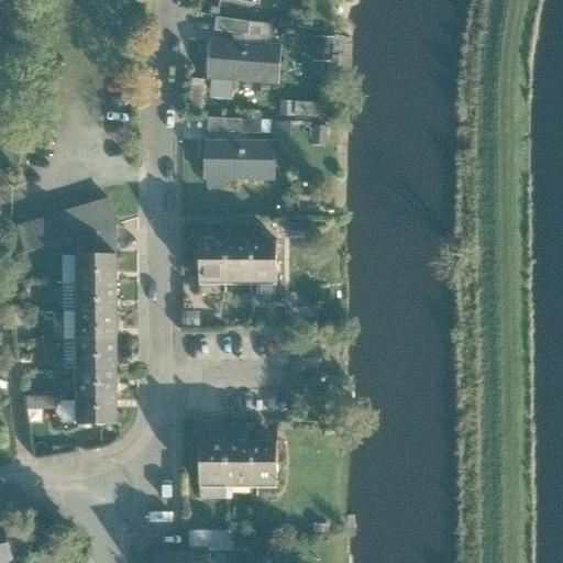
[(0,0),(0,47),(11,50),(15,0),(0,0)]
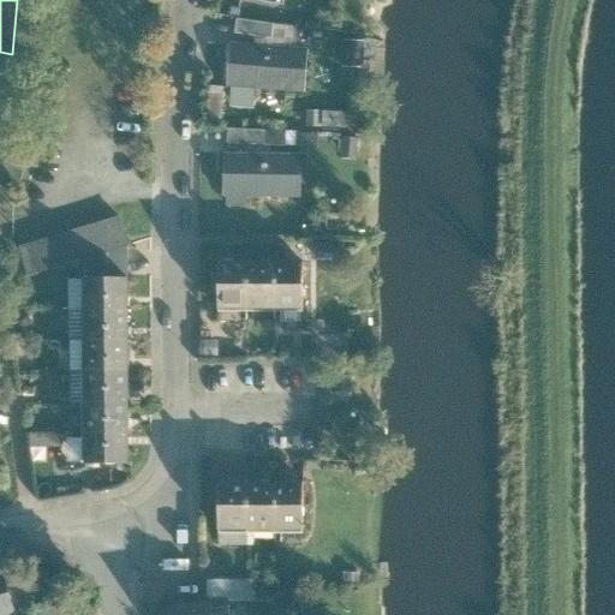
[(273,21),(236,17),(234,33),(270,37),(273,21)]
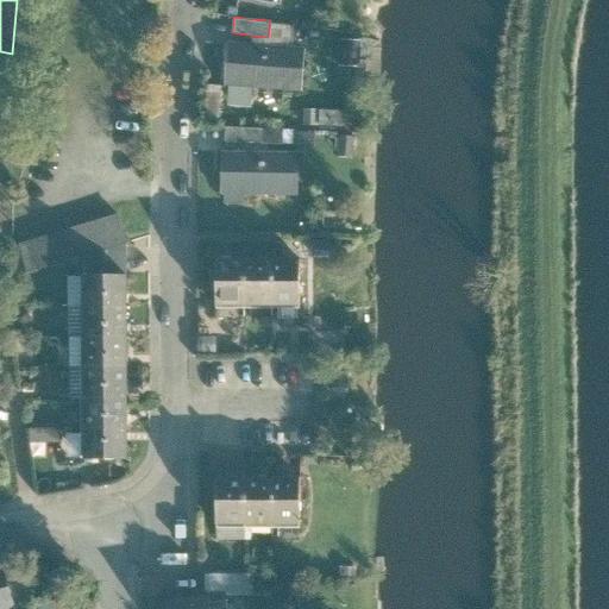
[(303,45),(228,41),(224,83),(300,89),(303,45)]
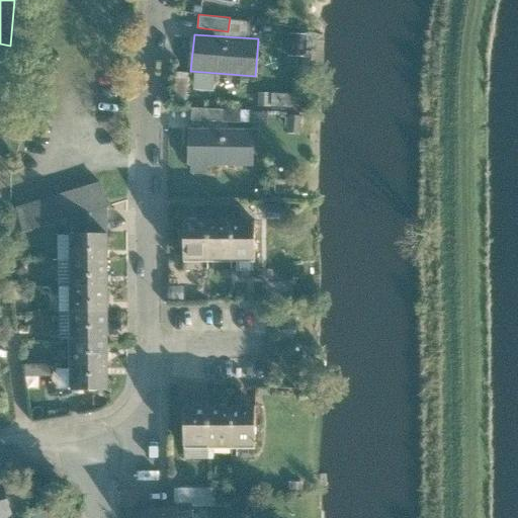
[(222,108),(191,106),(190,119),(222,120),(222,108)]
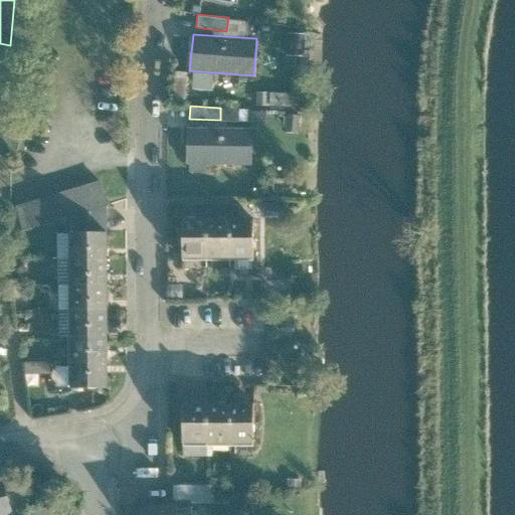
[(251,127),(186,127),(185,163),(189,163),(189,171),(205,171),(204,163),(251,163),(251,127)]
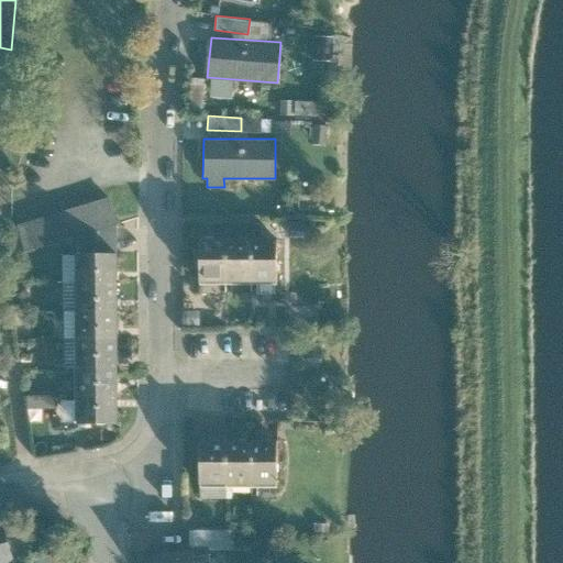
[(111,197),(19,223),(26,251),(78,234),(78,251),(119,251),(119,223),(111,197)]
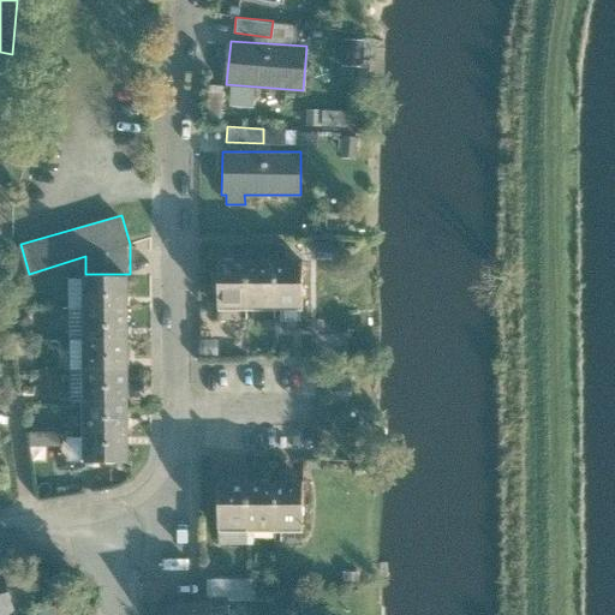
[(243,258),(244,309),(273,309),(272,257),(243,258)]
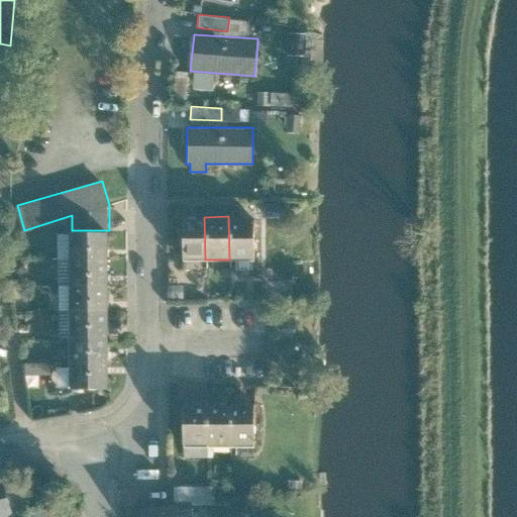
[(253,216),(228,216),(229,260),(253,260),(253,216)]
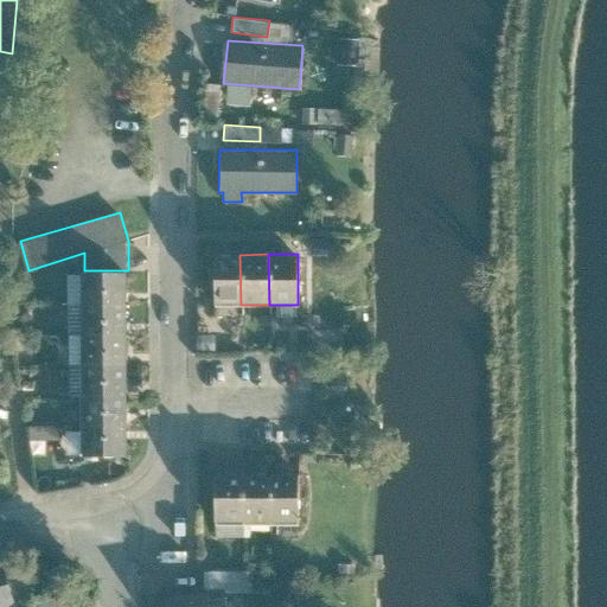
[(211,306),(241,305),(240,255),(211,255),(211,306)]
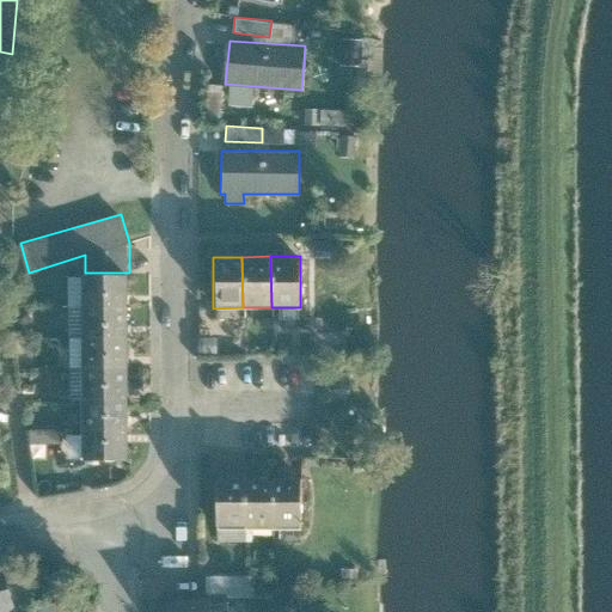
[(129,273),(85,273),(86,305),(129,304),(129,273)]
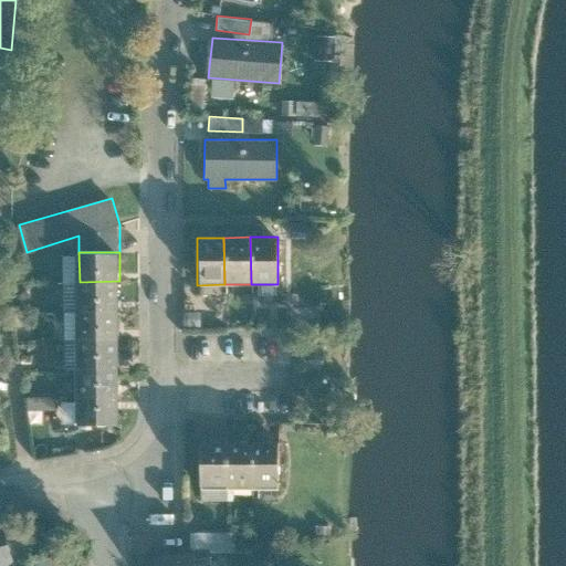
[(119,311),(119,281),(80,282),(80,311),(119,311)]
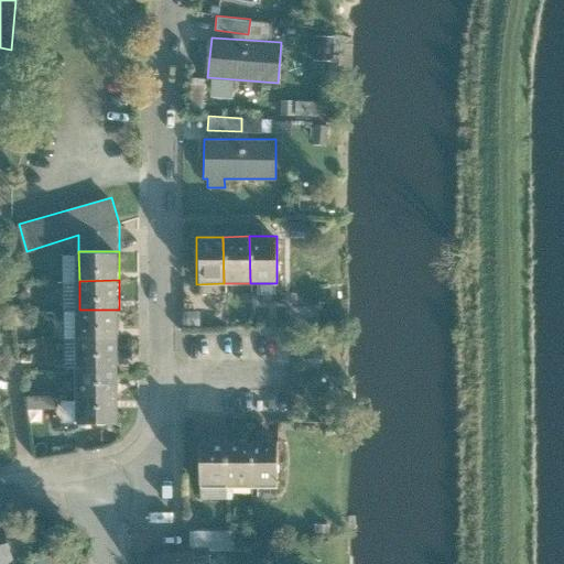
[(119,310),(79,310),(79,338),(120,337),(119,310)]
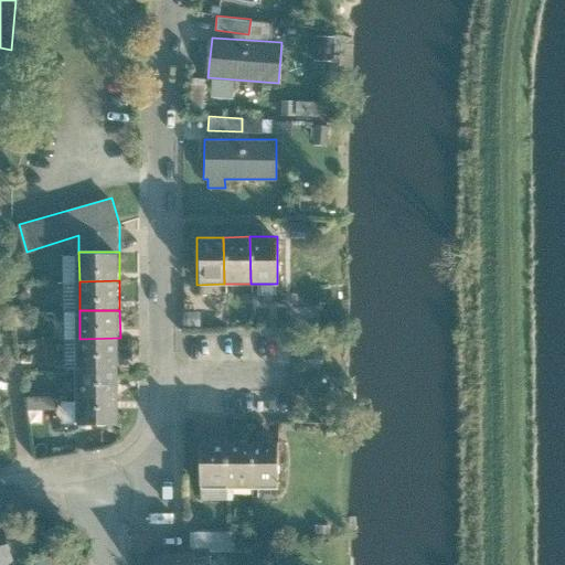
[(120,366),(120,338),(80,339),(81,366),(120,366)]
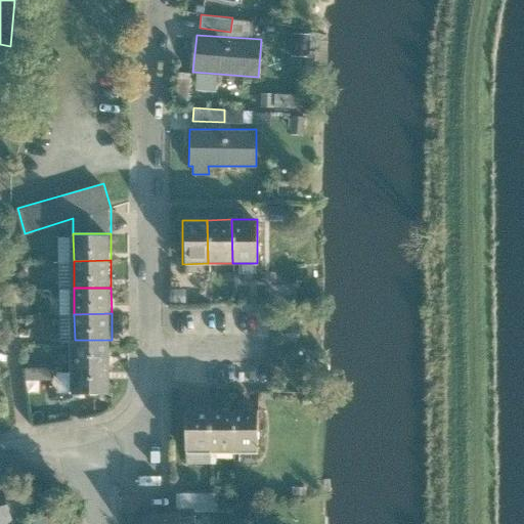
[(112,340),(75,340),(75,365),(112,365),(112,340)]
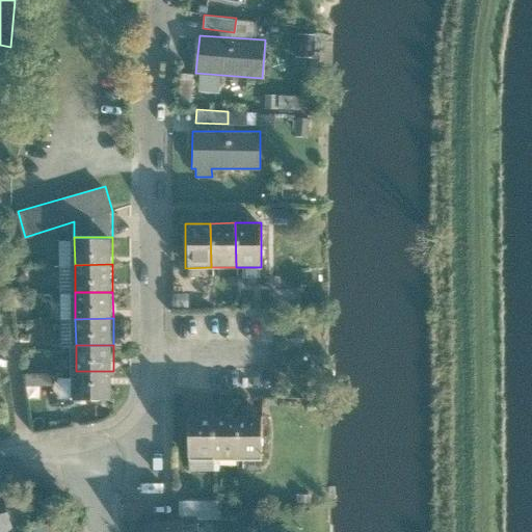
[(113,371),(76,371),(76,399),(114,398),(113,371)]
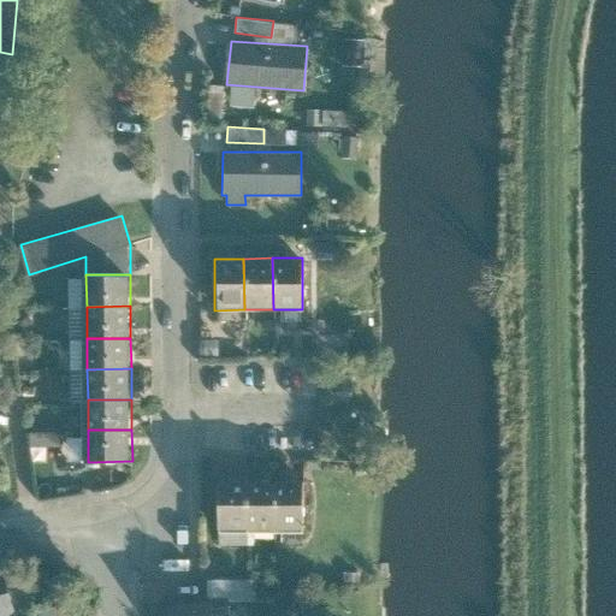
[(217,533),(246,533),(246,480),(217,479),(217,533)]
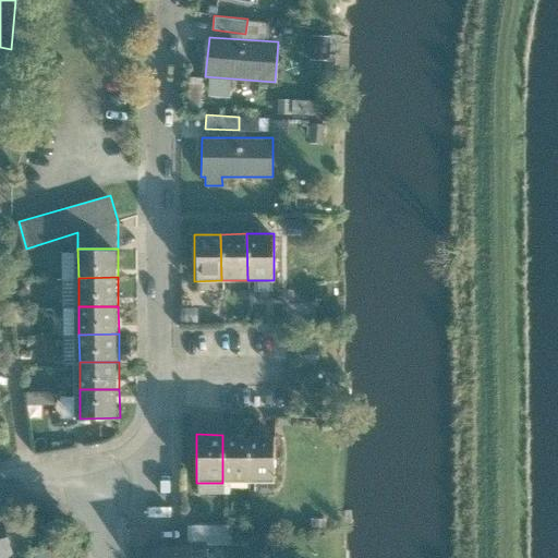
[(222,435),(222,483),(247,483),(247,435),(222,435)]
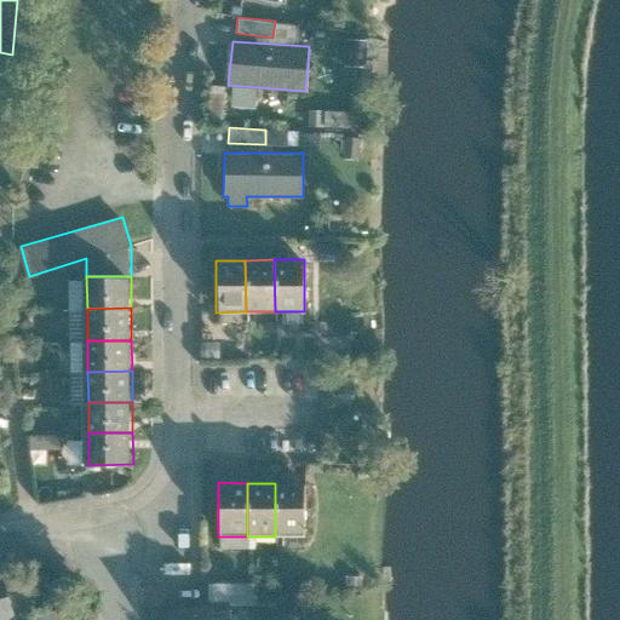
[(303,483),(275,483),(275,537),(302,537),(303,483)]
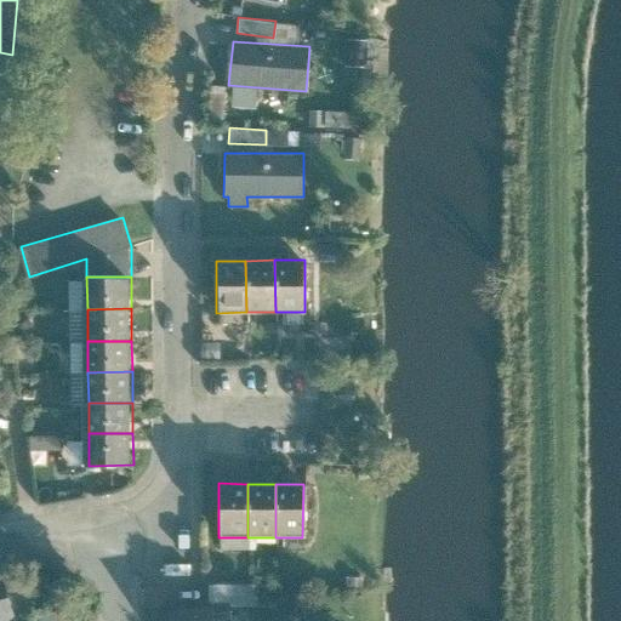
[(0,577),(0,620),(17,617),(6,576),(0,577)]
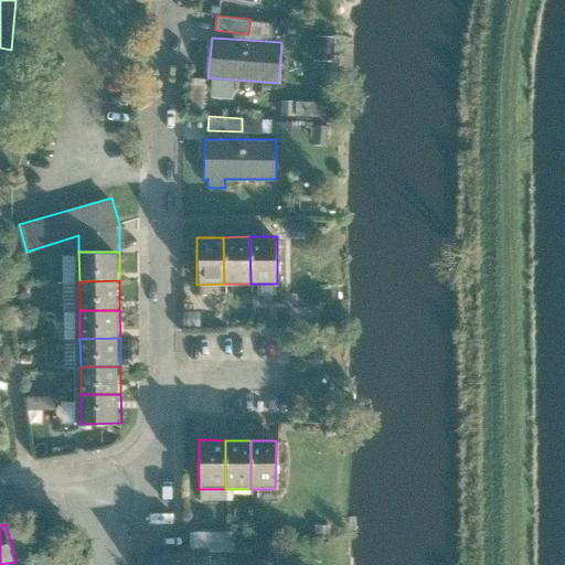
[(221,532),(190,531),(190,547),(221,548),(221,532)]
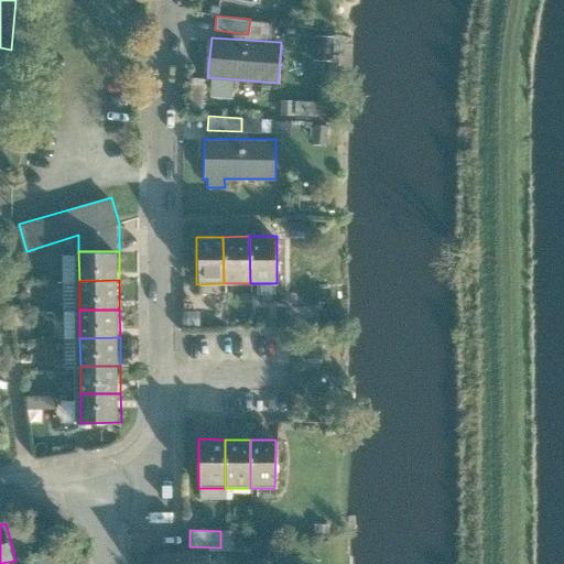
[(194,563),(193,552),(150,557),(151,563),(194,563)]
